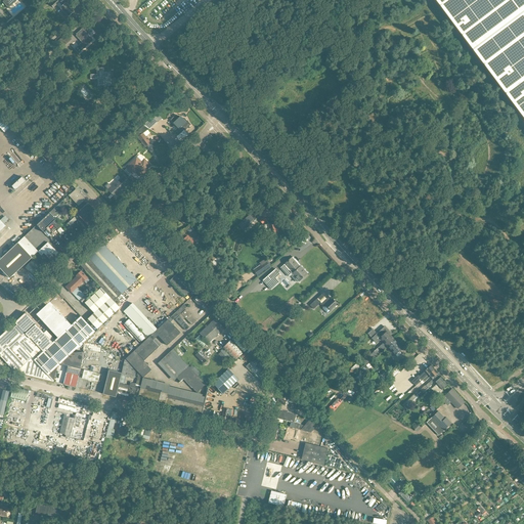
[(68,17),(74,11),(66,2),(62,5),(59,2),(60,1),(58,0),(55,0),(50,4),(53,7),(57,4),(60,7),(59,8),(68,17)]
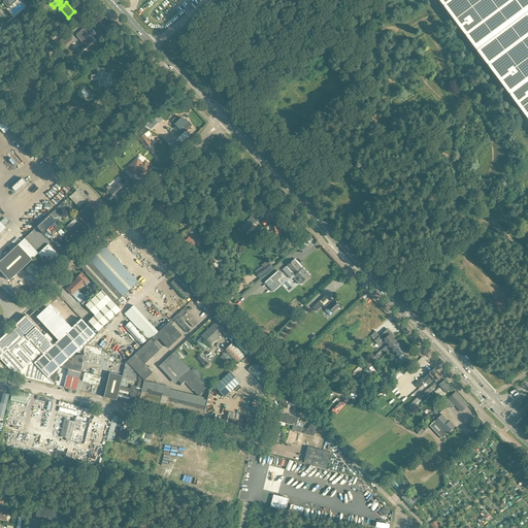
[(527,0),(438,0),(527,120),(527,0)]
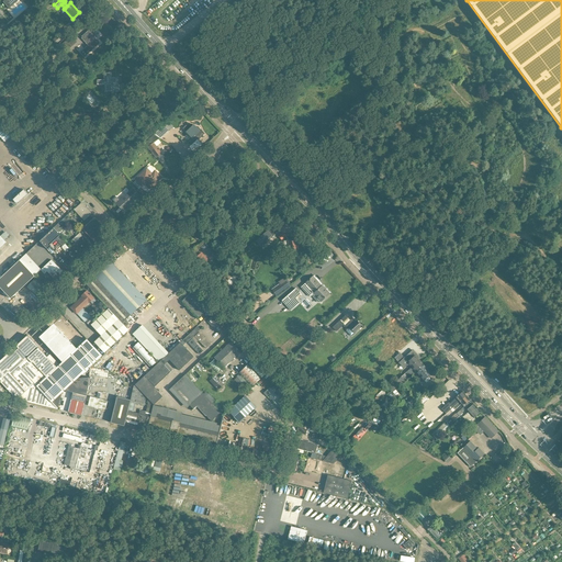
[(17,18),(11,22),(8,25),(11,30),(20,22),(17,18)]
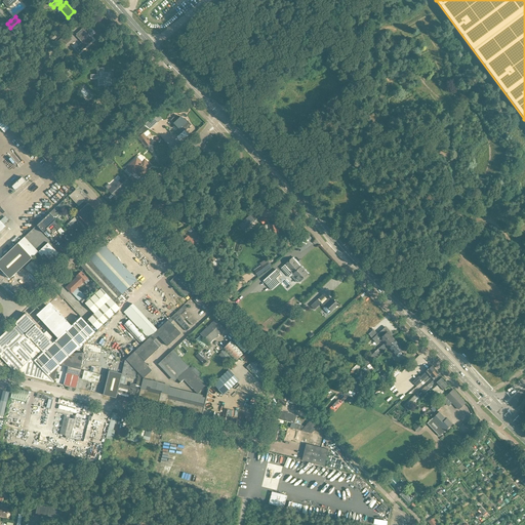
[(91,35),(84,27),(78,33),(79,33),(76,36),(82,43),(78,46),(82,50),(93,40),(91,38),(89,36),(91,35)]
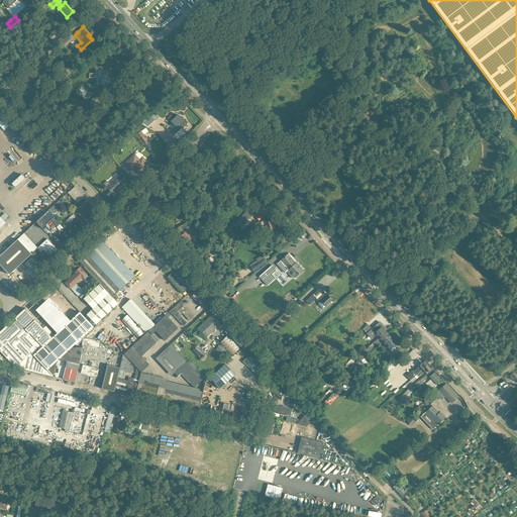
[(63,30),(59,27),(48,37),(53,40),(63,30)]
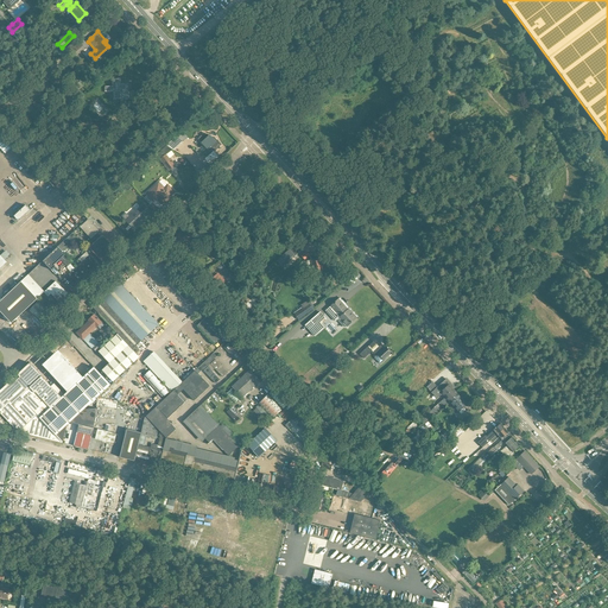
[(273,63),(271,68),(278,73),(282,68),(273,63)]
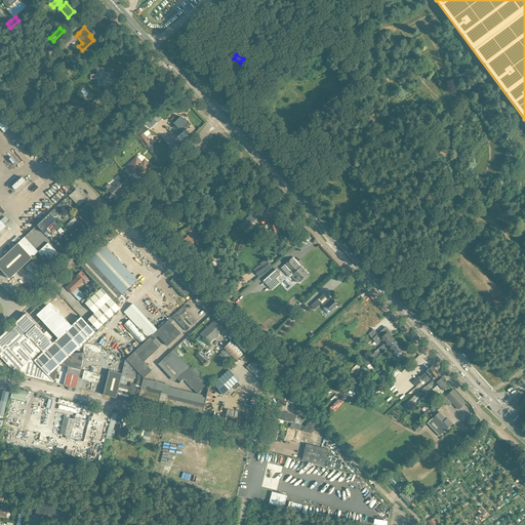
[(234,65),(231,62),(224,69),(227,72),(233,77),(239,72),(233,66),(234,65)]
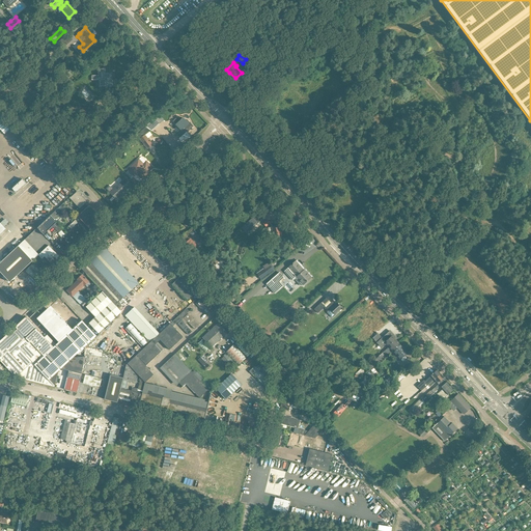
[(112,79),(112,73),(105,73),(105,68),(98,68),(98,76),(91,76),(91,80),(99,80),(99,87),(106,87),(106,93),(110,93),(110,87),(112,87),(117,86),(116,79),(112,79)]
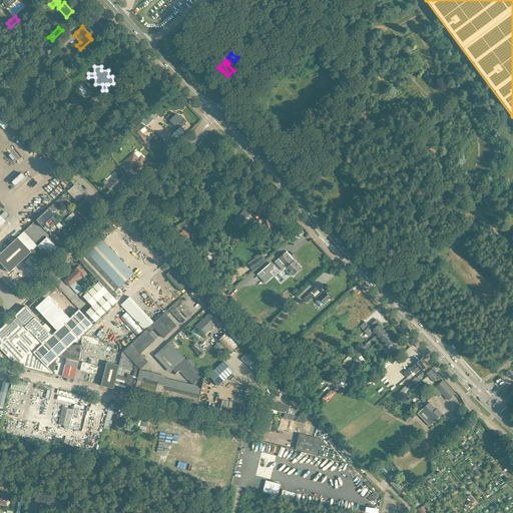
[(34,82),(27,87),(31,92),(35,96),(41,91),(34,82)]
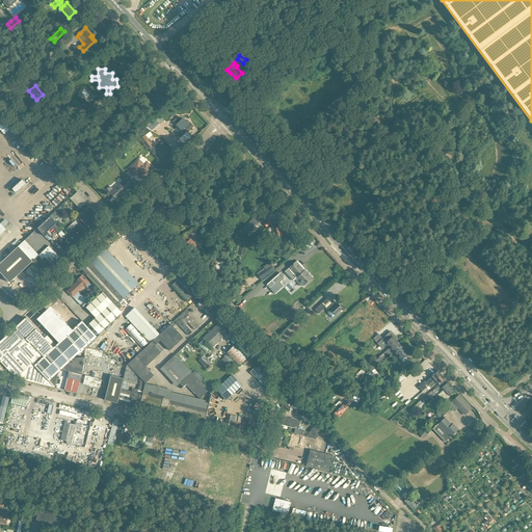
[(164,98),(154,86),(148,92),(158,104),(164,98)]
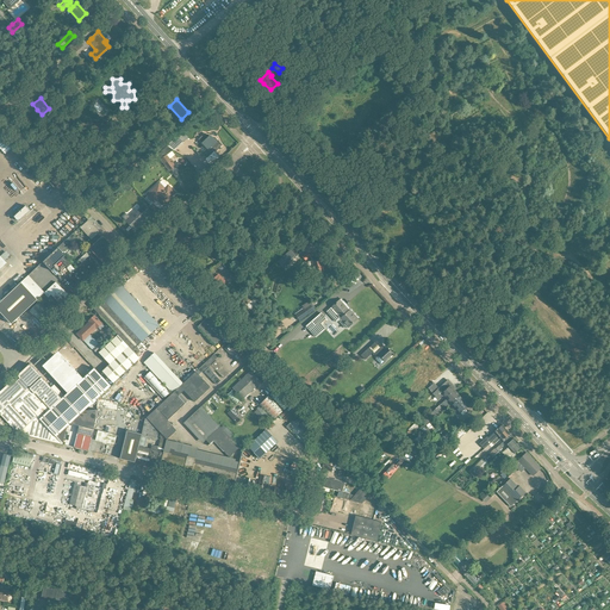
[(199,141),(203,143),(212,154),(206,161),(204,163),(207,168),(219,157),(215,153),(222,145),(215,138),(213,139),(210,136),(207,138),(205,135),(199,141)]
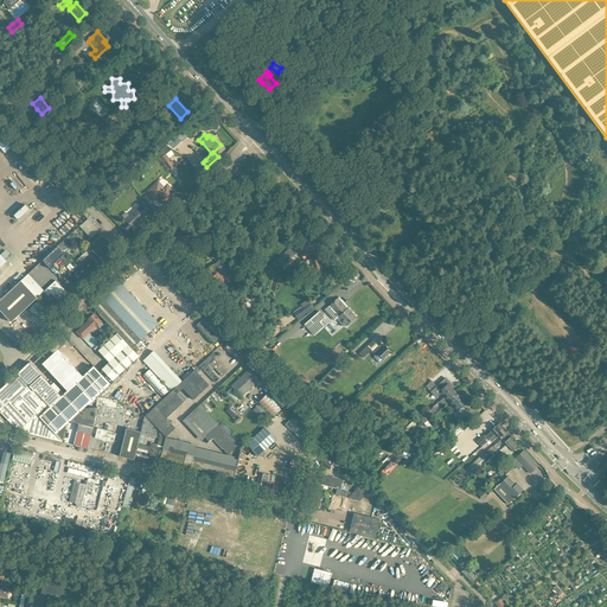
[(172,149),(174,151),(184,141),(178,135),(166,146),(172,149)]
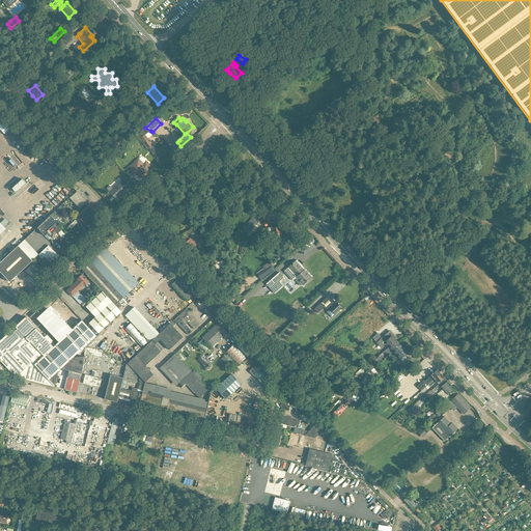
[(0,122),(0,129),(3,134),(9,129),(2,120),(0,122)]
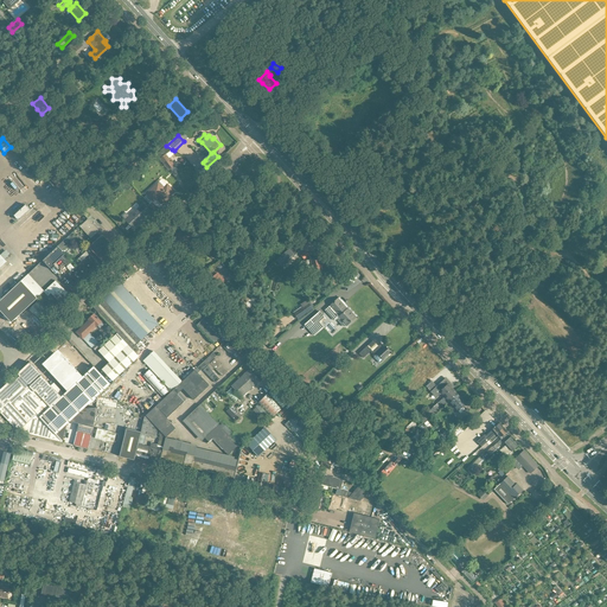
[(62,144),(55,151),(65,161),(70,153),(62,144)]
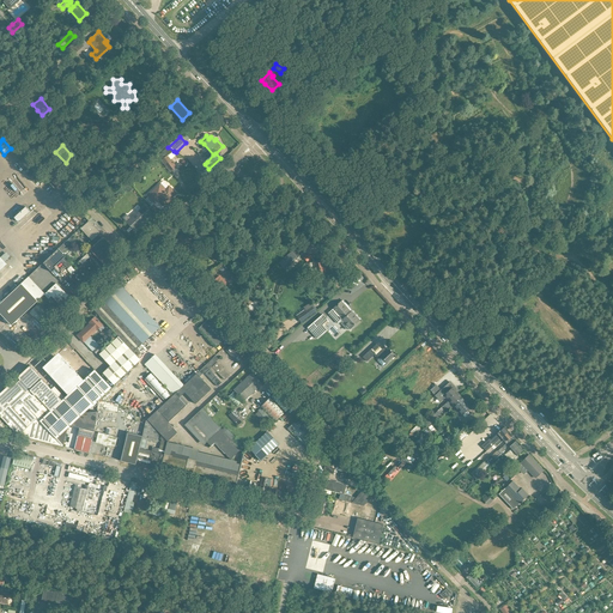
[(158,156),(162,161),(170,173),(177,168),(168,156),(174,151),(168,147),(158,156)]
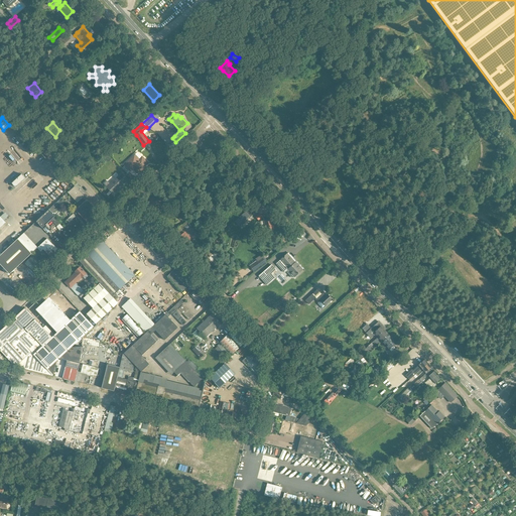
[(141,169),(148,163),(146,161),(147,160),(145,159),(144,159),(143,158),(139,161),(134,156),(127,162),(128,162),(125,165),(130,170),(133,168),(138,174),(142,170),(141,169)]
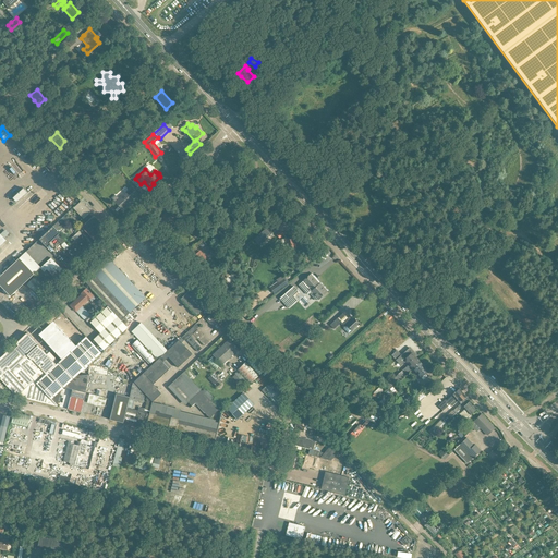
[(135,197),(138,195),(132,187),(129,190),(130,191),(123,196),(120,199),(119,198),(116,195),(112,198),(122,209),(126,206),(126,205),(135,197)]
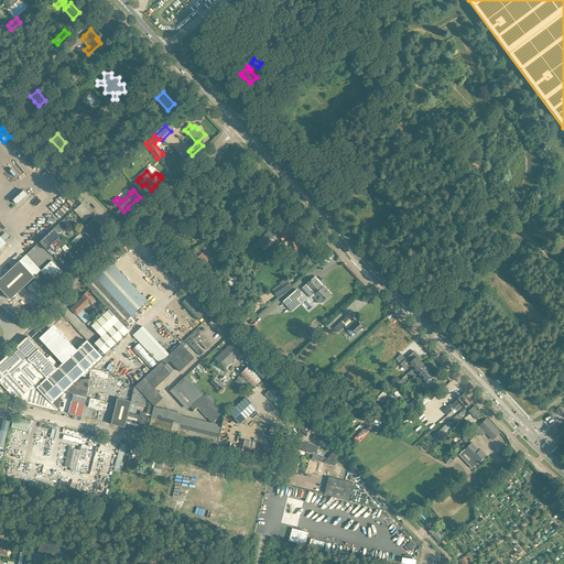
[(13,201),(17,205),(28,195),(23,191),(13,201)]
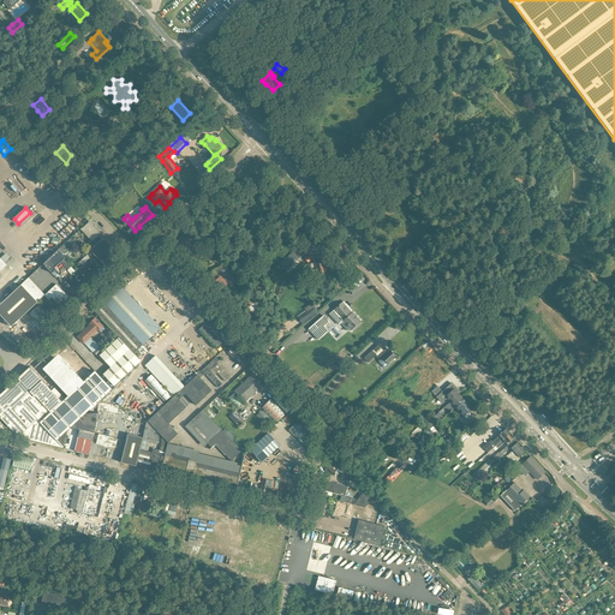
[(100,234),(100,233),(89,222),(82,230),(93,240),(100,234)]
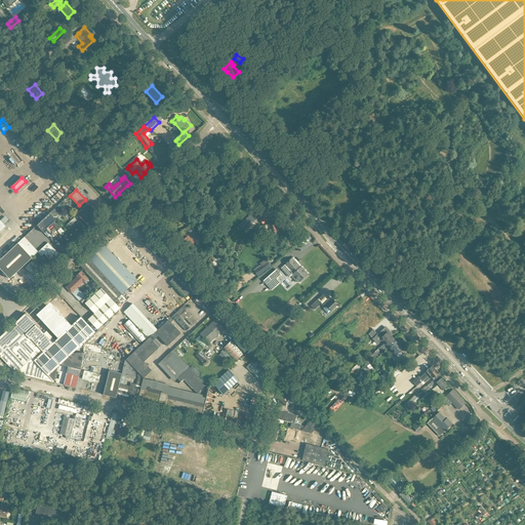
[(152,210),(155,214),(165,204),(159,198),(149,207),(151,209),(150,210),(151,210),(152,210)]
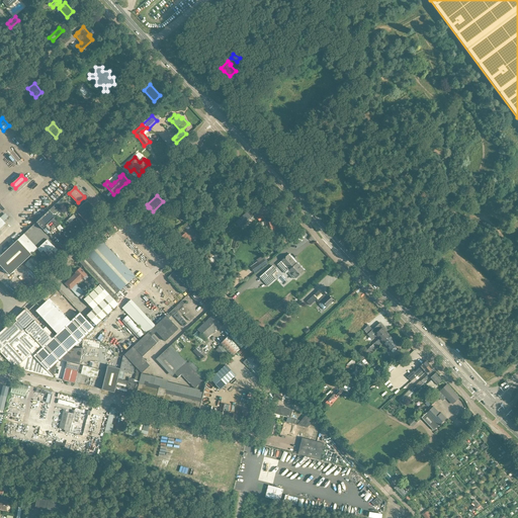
[(183,219),(166,199),(163,201),(181,221),(183,219)]
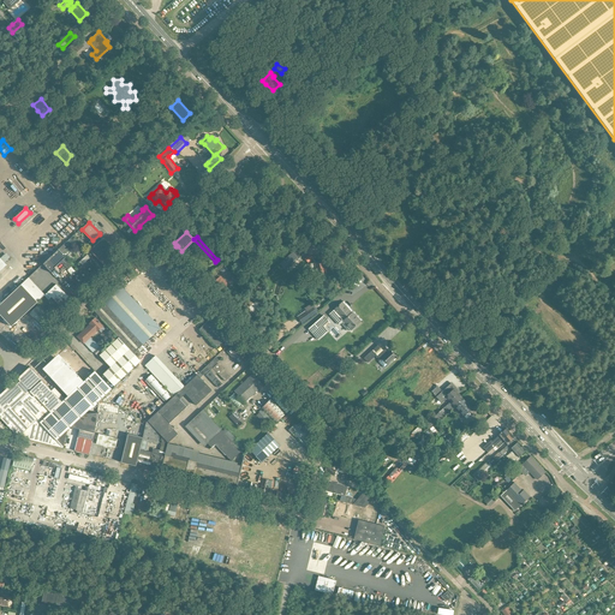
[(121,257),(115,251),(112,246),(103,238),(90,250),(108,269),(109,269),(112,267),(121,257)]
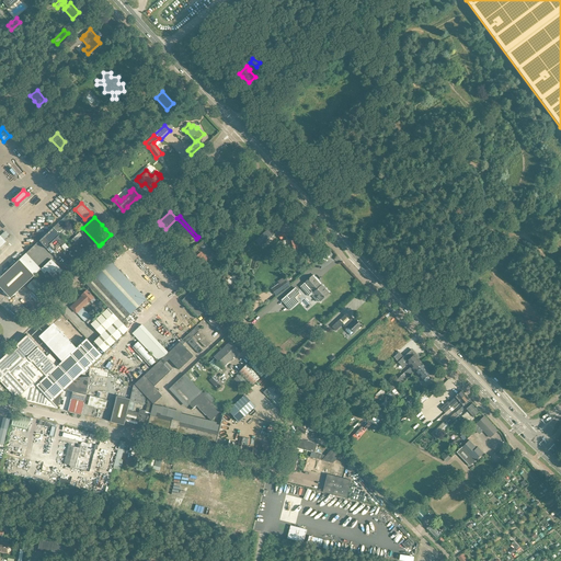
[(58,224),(54,228),(60,235),(65,230),(63,228),(58,224)]
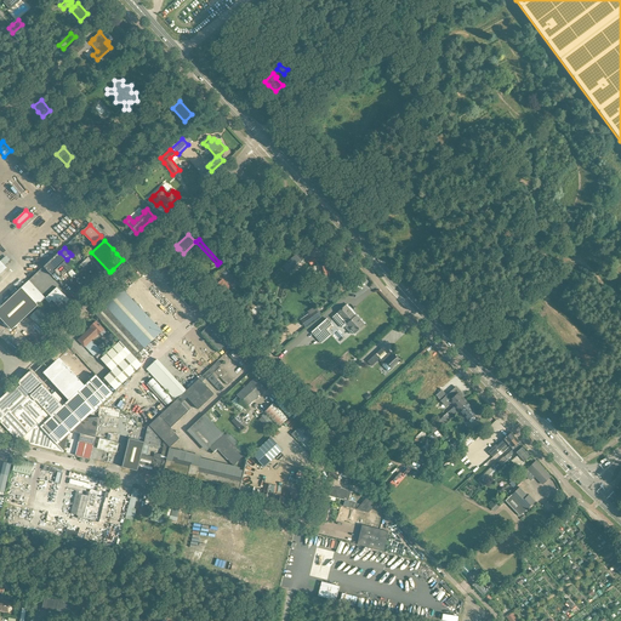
[(288,272),(309,252),(305,248),(283,267),(288,272)]
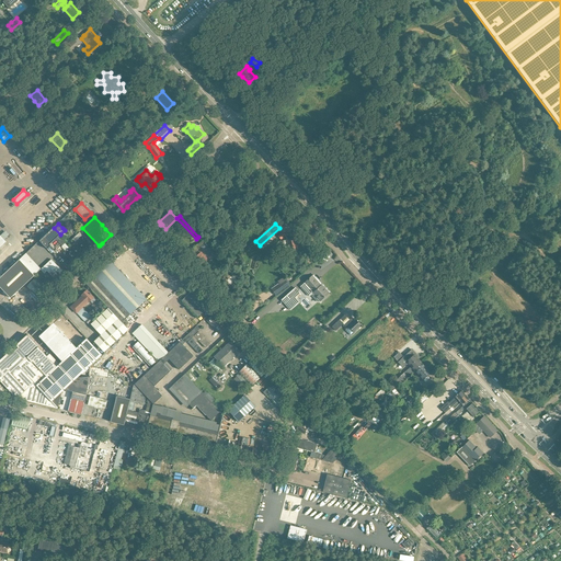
[(54,228),(39,241),(46,249),(47,249),(52,245),(49,244),(56,239),(58,236),(60,235),(54,228)]
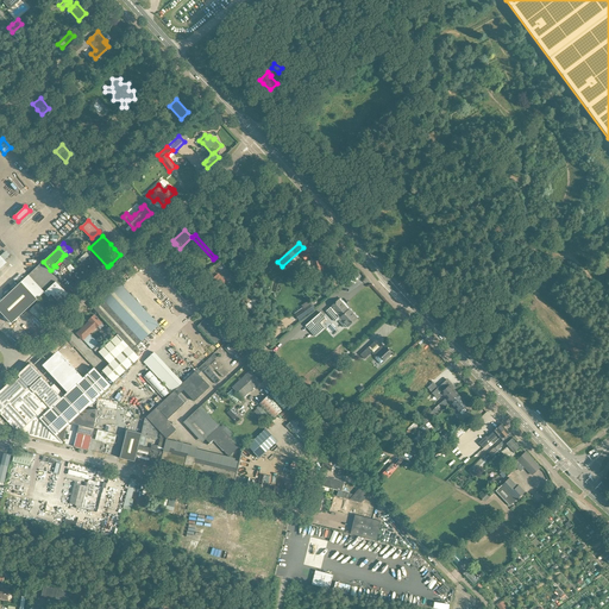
[(82,264),(76,270),(86,281),(90,277),(95,271),(101,268),(90,257),(87,252),(79,259),(83,264),(82,264)]
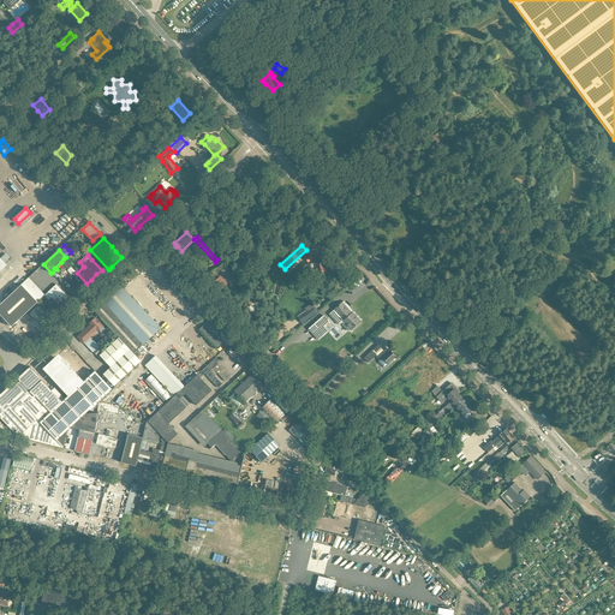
[(64,258),(61,262),(69,270),(69,272),(73,276),(69,280),(79,291),(87,284),(77,273),(64,258)]
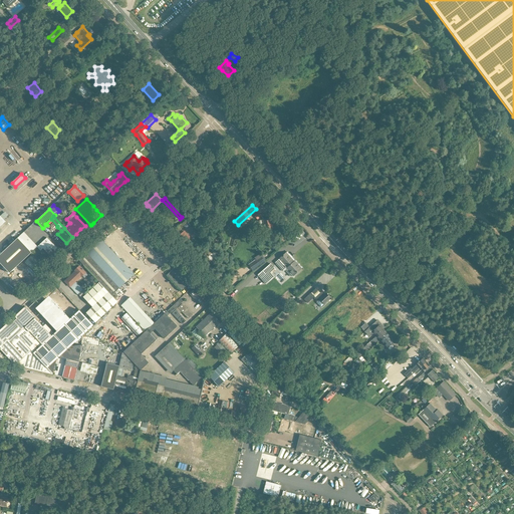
[(270,218),(263,220),(259,221),(261,228),(265,227),(265,231),(273,229),(270,218)]
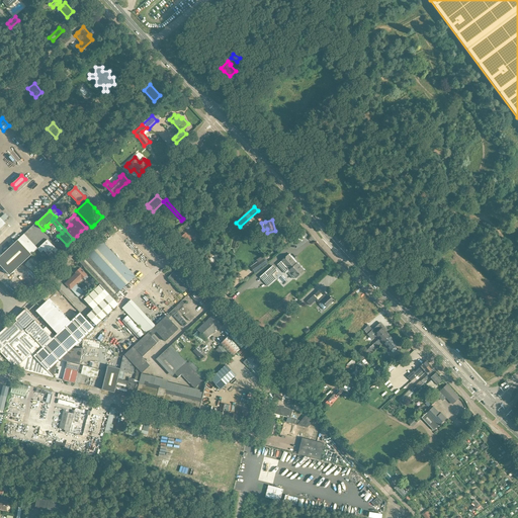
[(186,233),(179,239),(187,248),(194,242),(186,233)]
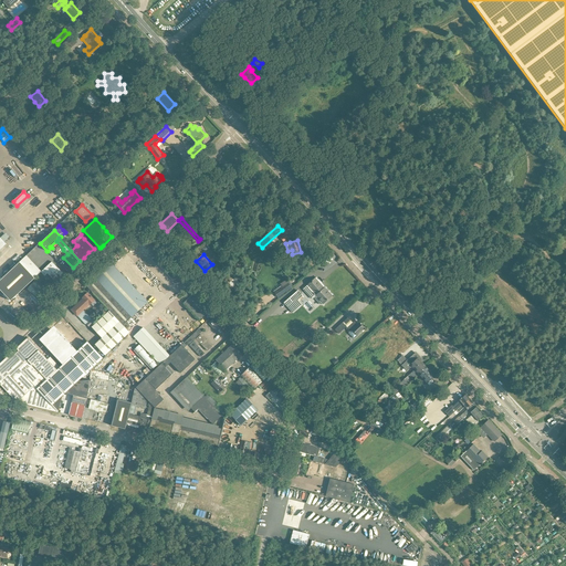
[(163,259),(157,264),(174,281),(178,276),(163,259)]
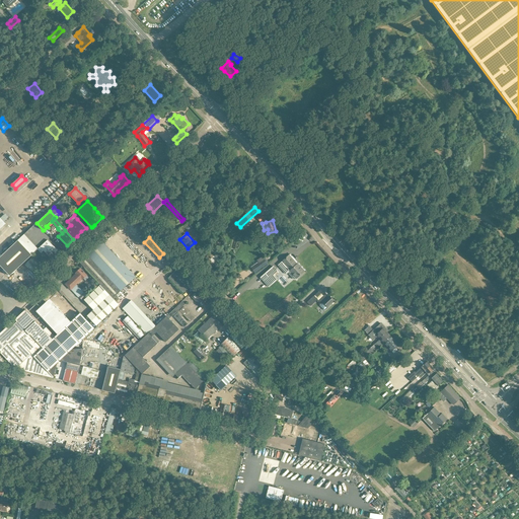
[(100,239),(77,261),(100,285),(113,298),(136,277),(100,239)]
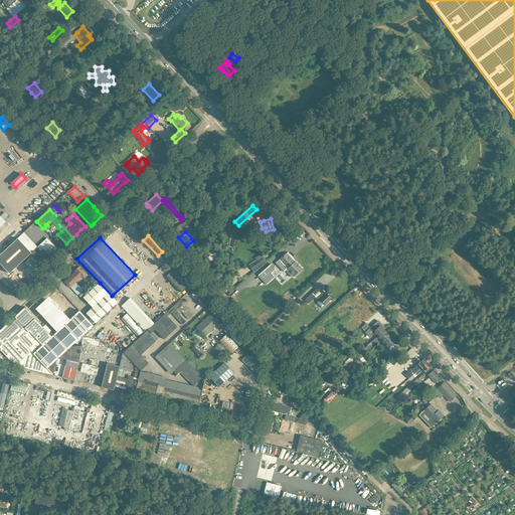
[(31,253),(18,238),(0,254),(0,263),(9,274),(31,253)]
